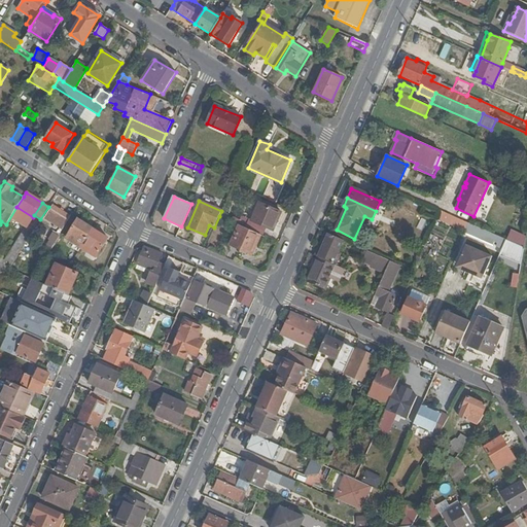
[(281,213),(259,203),(251,220),(274,231),(281,213)]
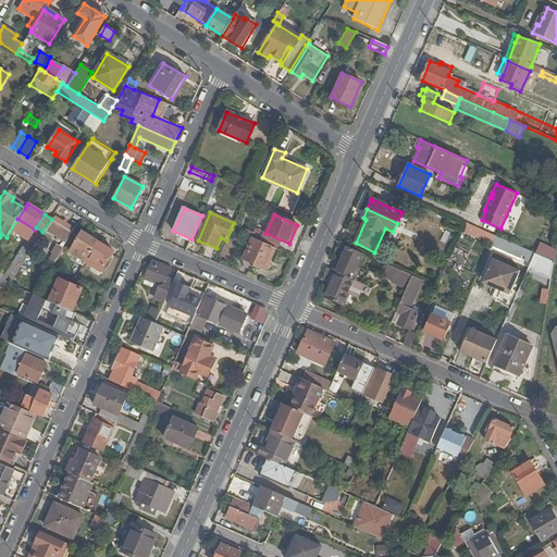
[(74,229),(56,217),(47,231),(66,242),(74,229)]
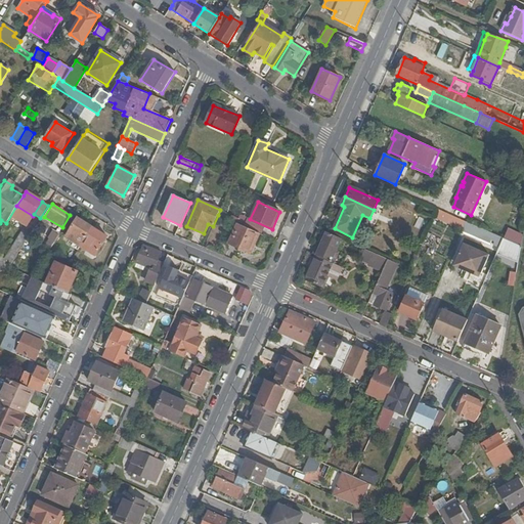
[(450,215),(437,209),(434,217),(447,222),(450,215)]
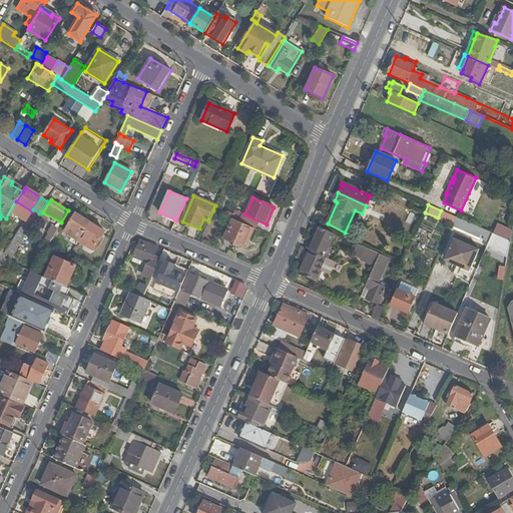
[(79,241),(91,222),(81,217),(79,221),(73,217),(64,232),(79,241)]
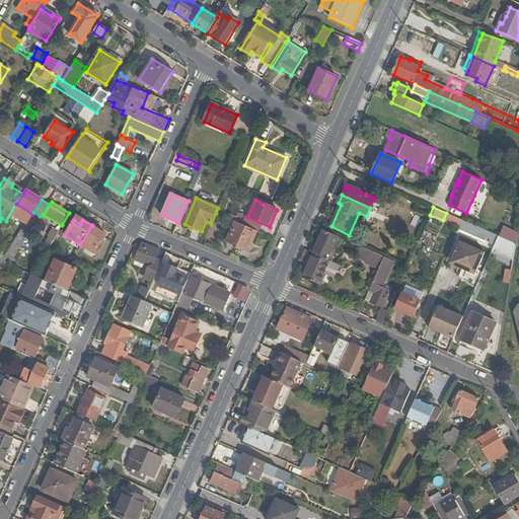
[(248,251),(256,231),(235,221),(227,241),(248,251)]
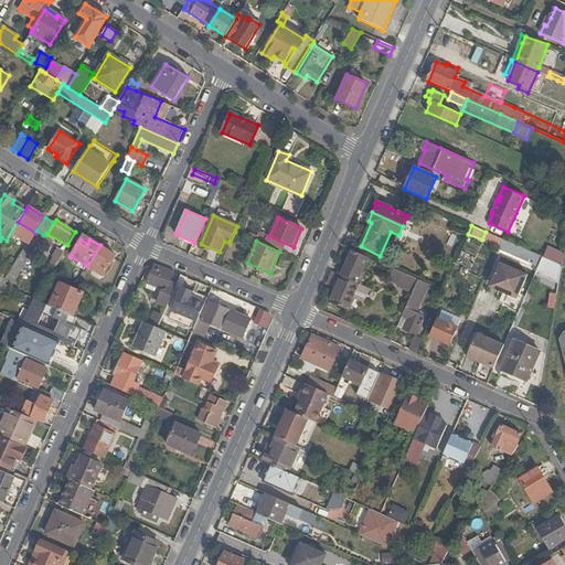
[(28,244),(2,284),(9,287),(35,247),(28,244)]
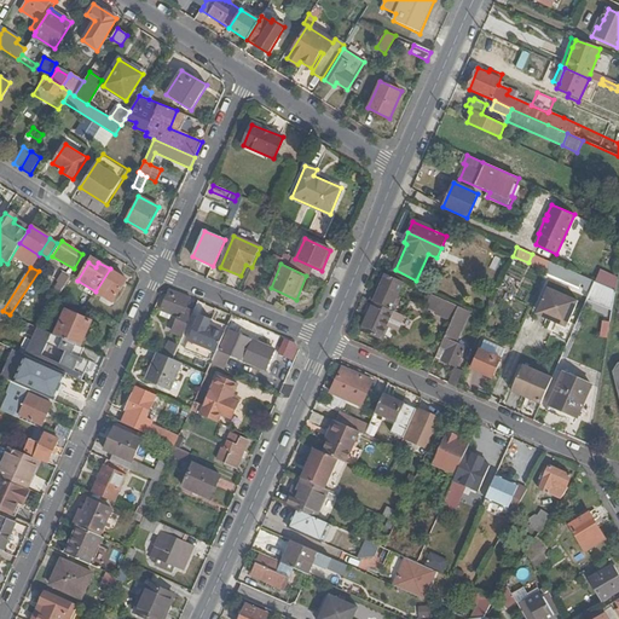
[(120,275),(110,268),(96,291),(113,302),(123,284),(116,279),(120,275)]
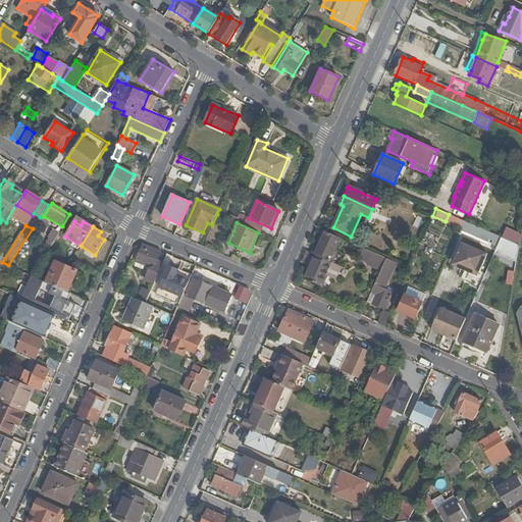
[(471,226),(470,235),(482,237),(484,228),(471,226)]
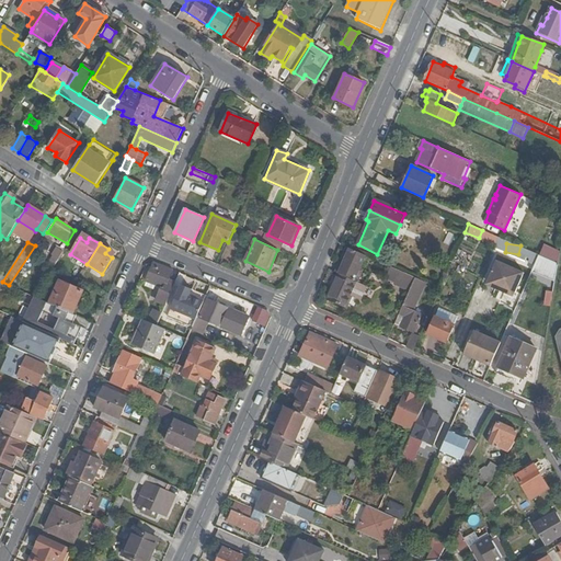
[(364,255),(346,248),(339,264),(342,266),(339,274),(357,282),(361,275),(357,273),(364,255)]
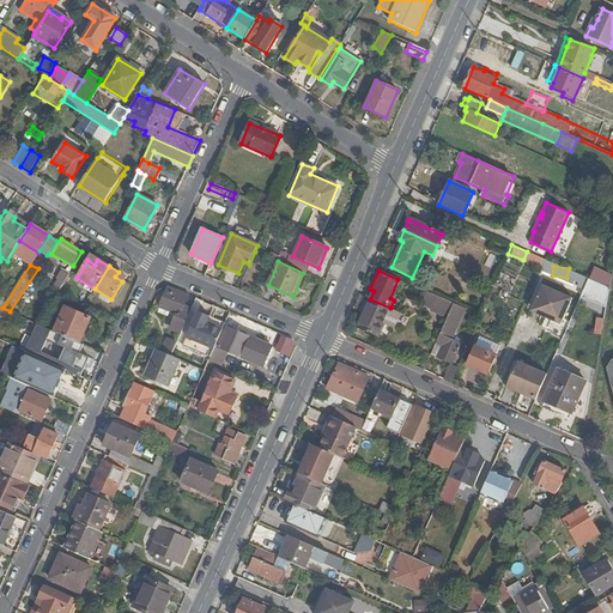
[(584,287),(607,297),(608,289),(588,279),(584,287)]
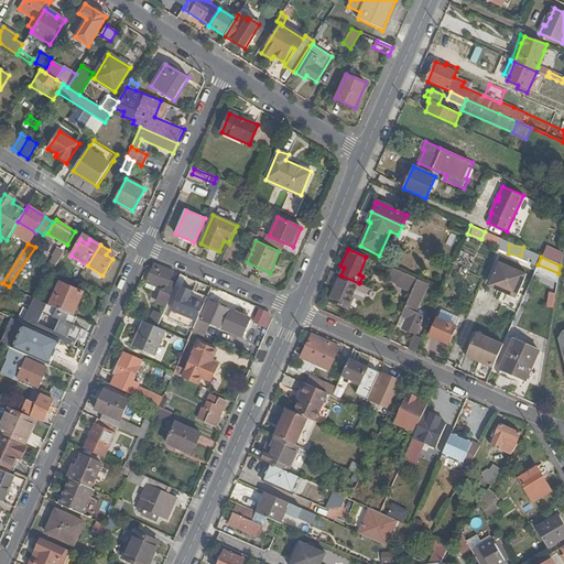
[(53,270),(58,261),(53,258),(47,267),(53,270)]
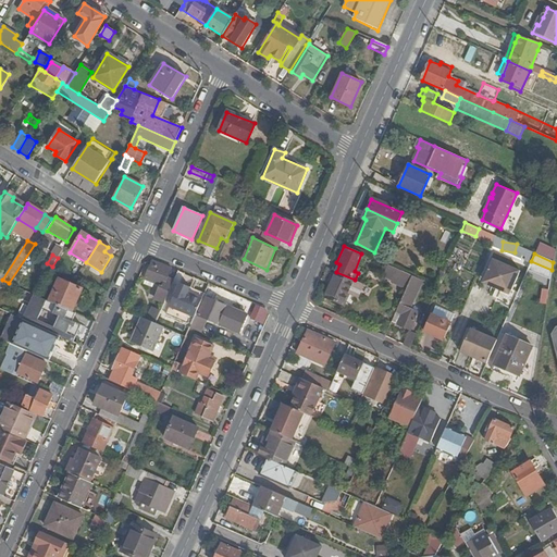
[(502,286),(500,289),(509,293),(520,270),(493,259),(484,279),(502,286)]
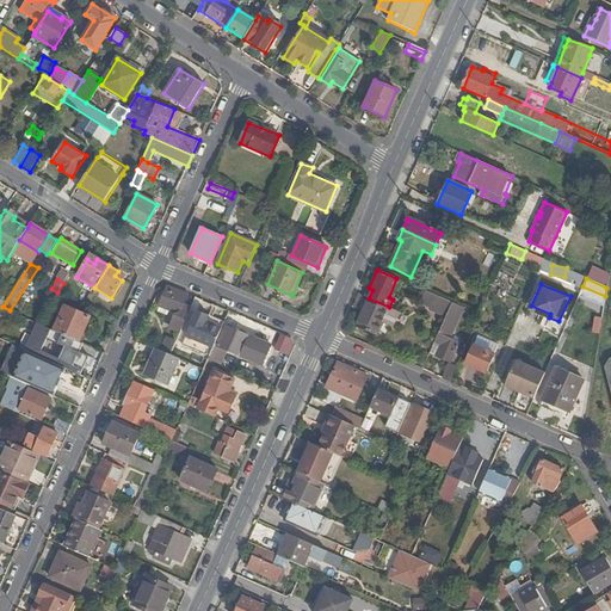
[(180,333),(191,309),(181,306),(186,294),(167,285),(156,310),(173,319),(170,328),(180,333)]
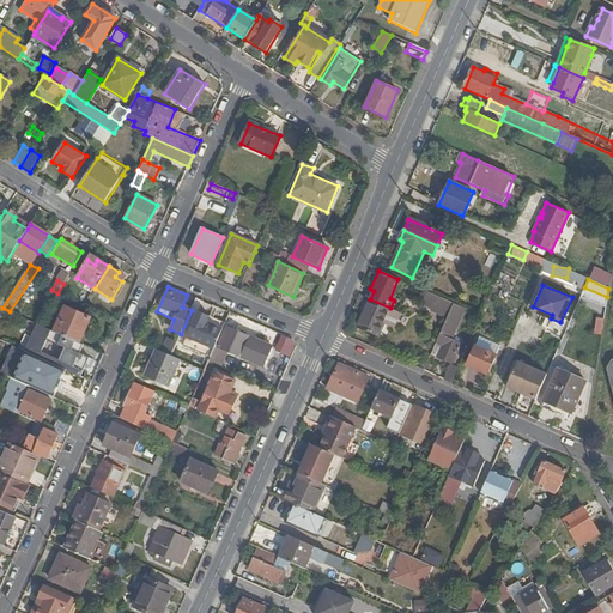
[(434,295),(426,291),(420,305),(422,305),(431,310),(431,311),(448,319),(454,304),(434,295)]
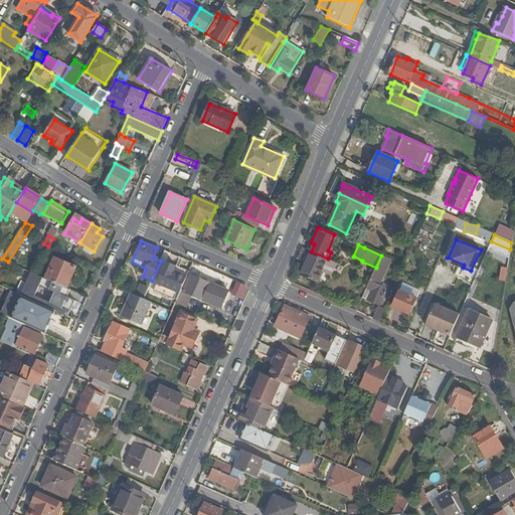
[(353,256),(341,250),(339,255),(342,256),(341,258),(351,263),(354,256),(353,256)]
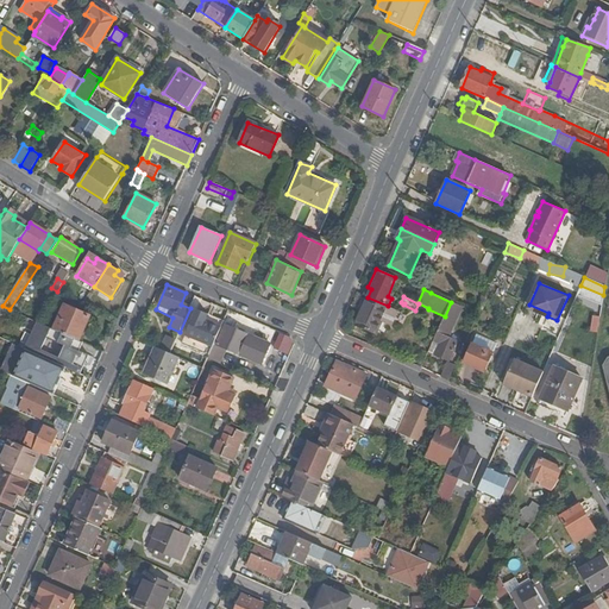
[(368,297),(355,325),(375,334),(381,321),(391,326),(399,311),(397,311),(388,306),(368,297)]
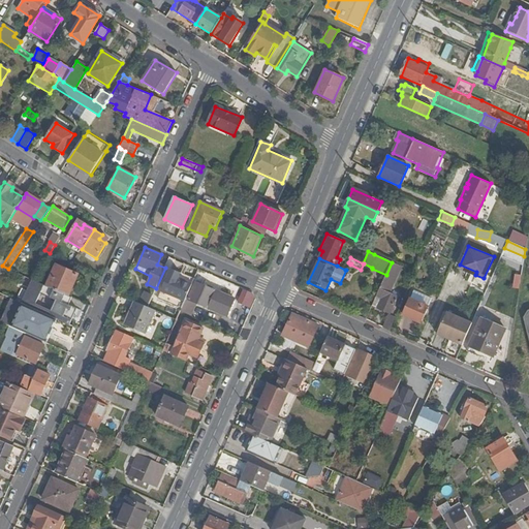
[(386,275),(372,306),(390,313),(394,306),(397,299),(397,297),(390,293),(402,267),(392,262),(386,275)]
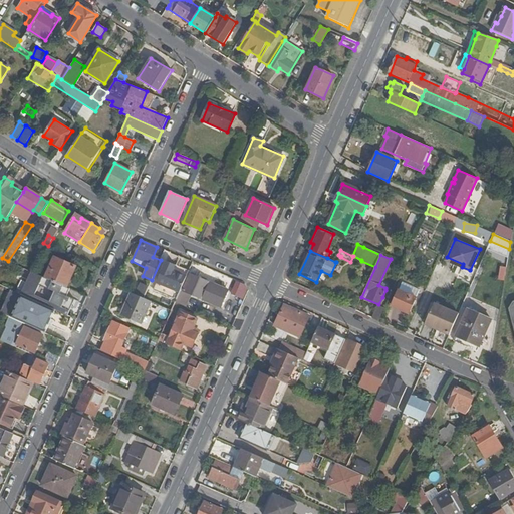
[(0,257),(0,266),(6,269),(9,261),(8,261),(2,258),(0,257)]
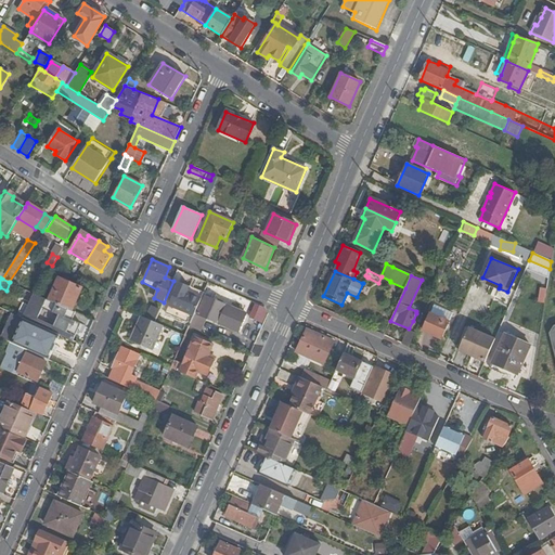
[(49,300),(73,311),(82,288),(60,278),(49,300)]
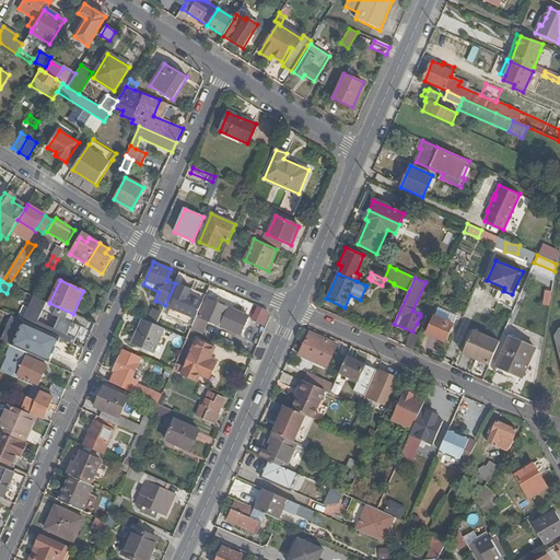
[(486,283),(503,291),(504,288),(487,280),(486,283)]
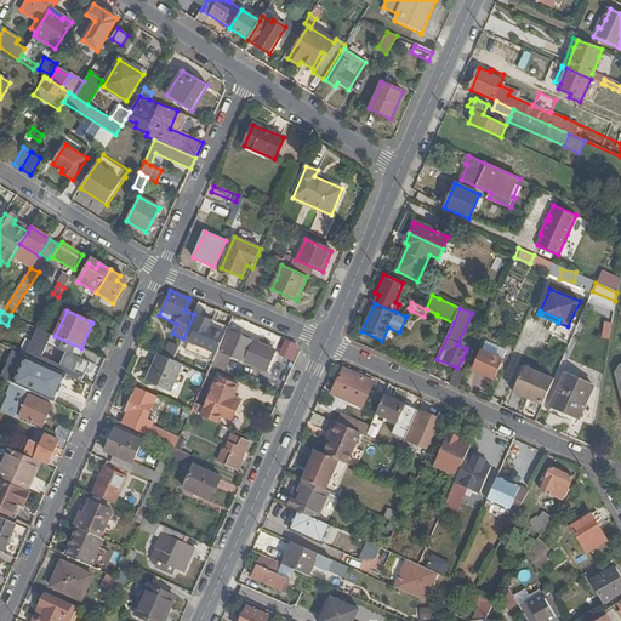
[(211,320),(199,315),(188,342),(184,349),(212,363),(216,354),(218,351),(226,334),(209,326),(211,320)]
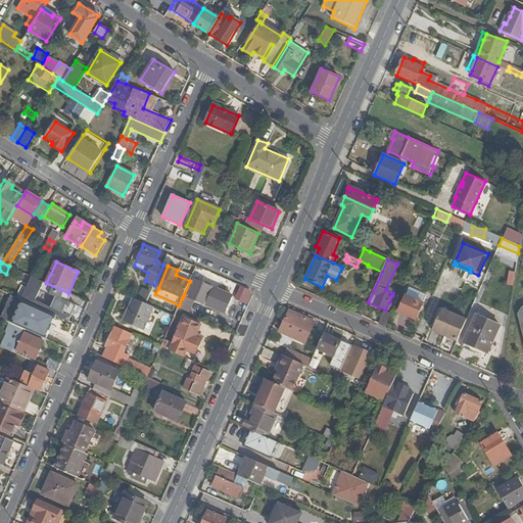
[(515,285),(517,271),(511,270),(508,284),(515,285)]
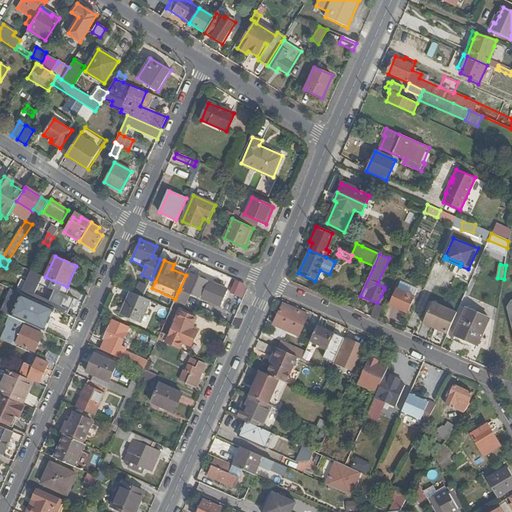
[(74,299),(66,295),(70,288),(67,287),(45,277),(32,271),(21,294),(67,315),(74,299)]
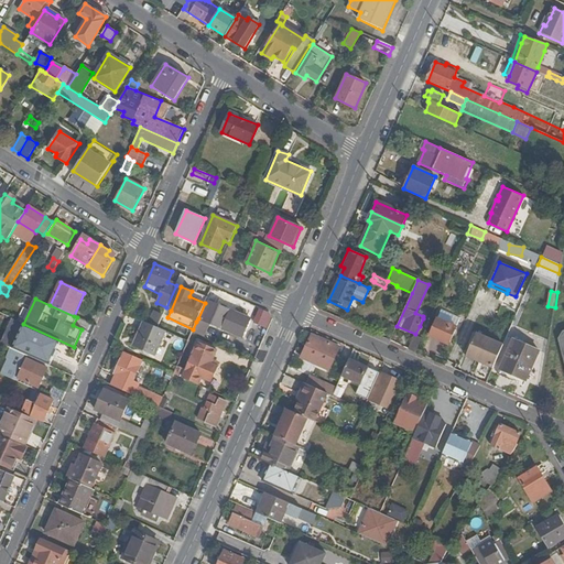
[(229,311),(208,301),(201,320),(205,322),(221,328),(229,311)]
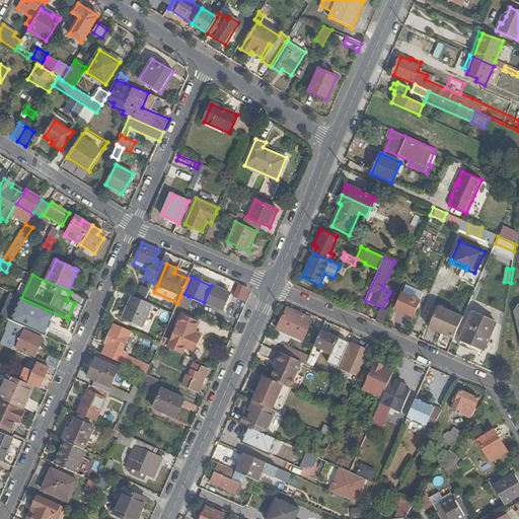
[(230,294),(211,286),(204,302),(223,310),(230,294)]
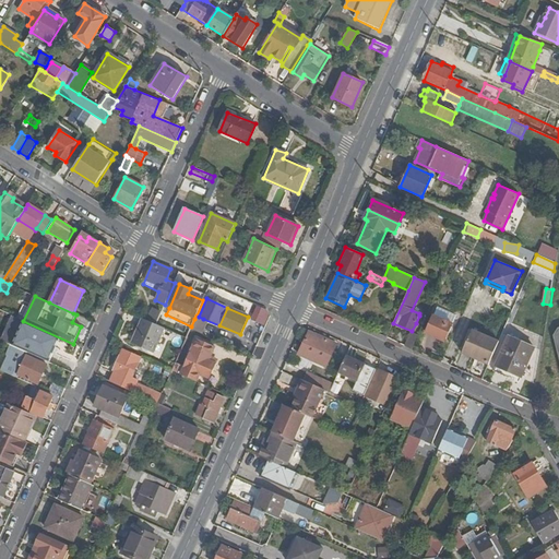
[(157,322),(161,312),(153,309),(149,319),(157,322)]
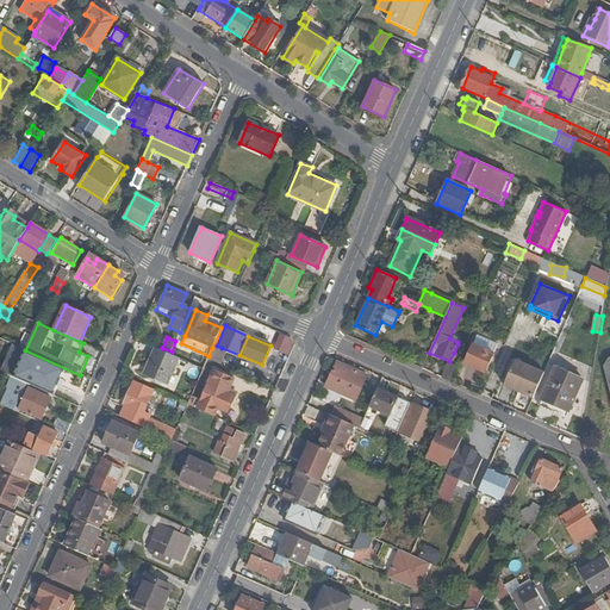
[(217,346),(215,344),(212,348),(209,356),(209,359),(216,362),(222,348),(217,346)]
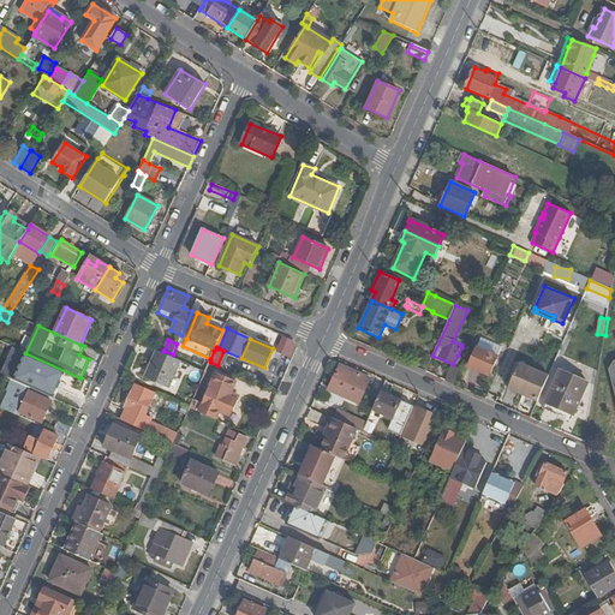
[(458,356),(465,358),(469,351),(461,347),(458,356)]
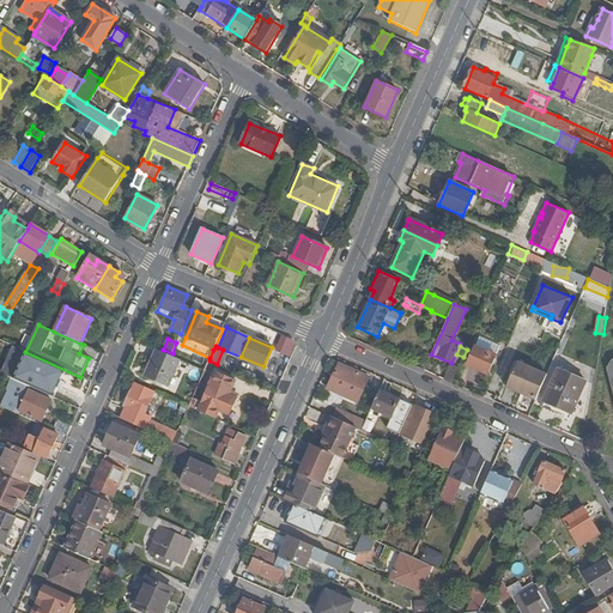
[(489,374),(496,353),(477,346),(467,365),(489,374)]
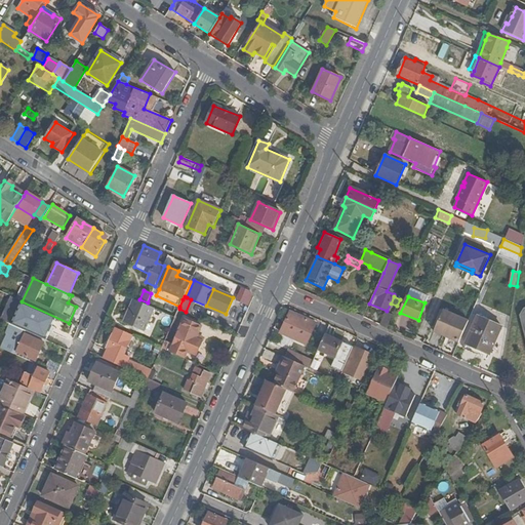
[(145,331),(155,309),(147,305),(133,299),(123,321),(145,331)]
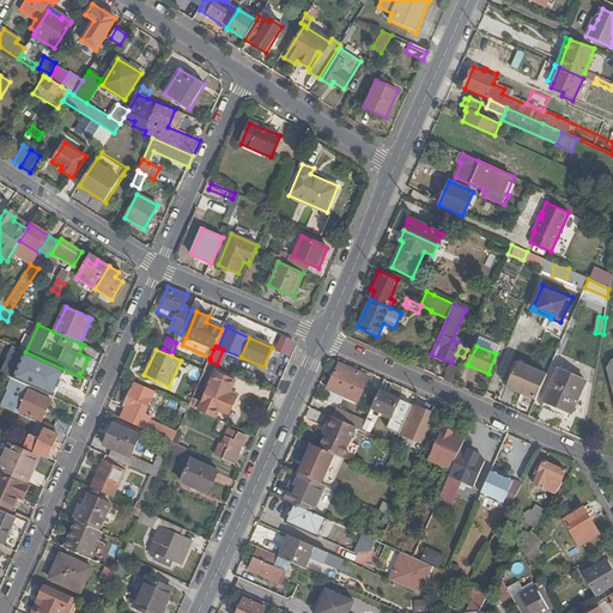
[(55,395),(65,372),(26,356),(17,378),(55,395)]
